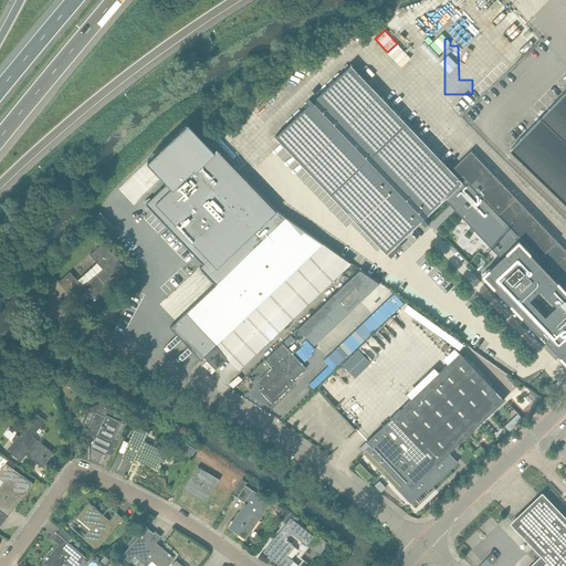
[(565,290),(557,281),(565,272),(565,250),(471,150),(451,169),(350,64),(274,136),(386,253),(444,199),(500,258),(483,274),(542,336),(565,360),(565,290)]
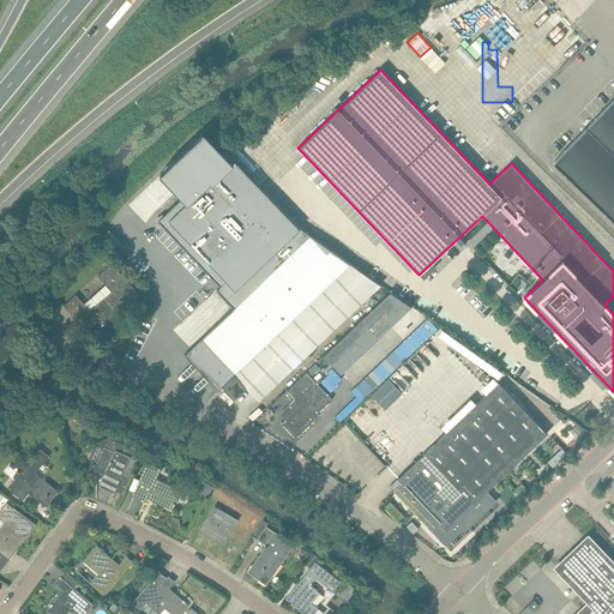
[(613,98),(554,162),(613,220),(613,98)]
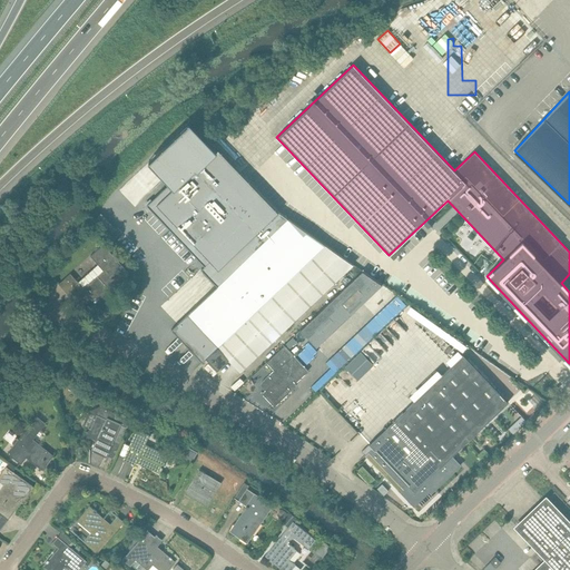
[(151,200),(147,205),(151,210),(204,266),(210,261),(218,269),(278,213),(241,173),(218,149),(217,150),(189,121),(158,151),(148,160),(169,183),(151,200)]
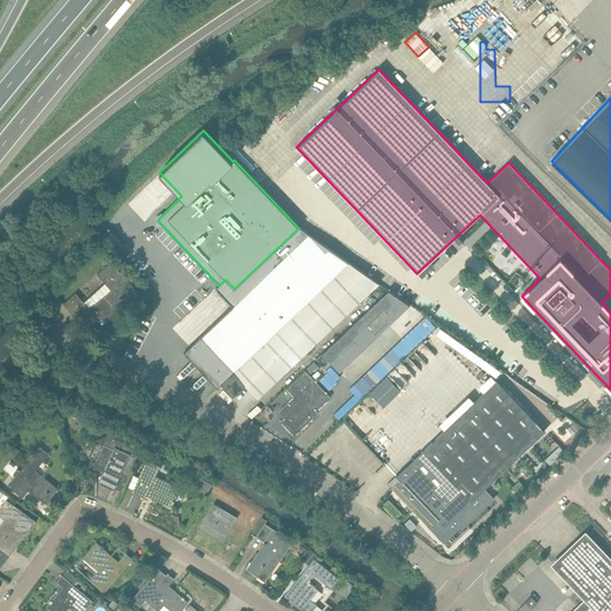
[(233,307),(184,353),(199,369),(201,371),(207,377),(213,383),(217,388),(221,384),(242,363),(349,263),(308,235),(298,228),(234,289),(226,279),(218,285),(216,288),(233,307)]
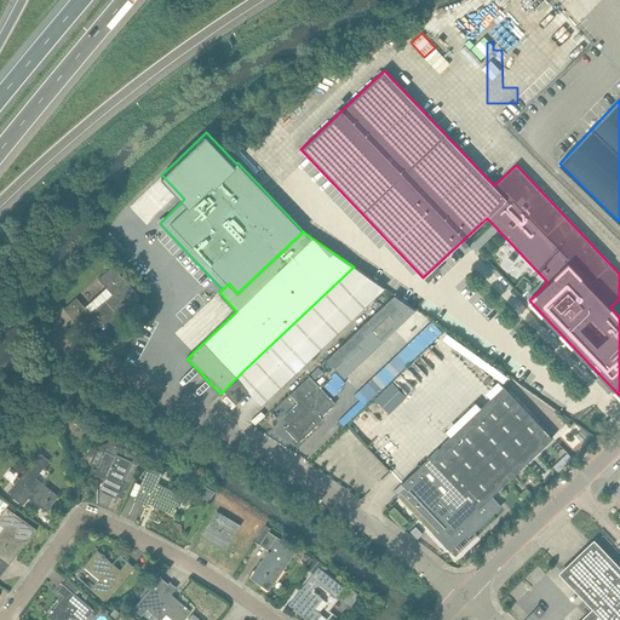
[(126,310),(141,298),(113,265),(98,279),(107,288),(85,308),(76,298),(64,309),(74,320),(78,316),(87,326),(95,320),(103,329),(119,315),(118,314),(124,308),(126,310)]
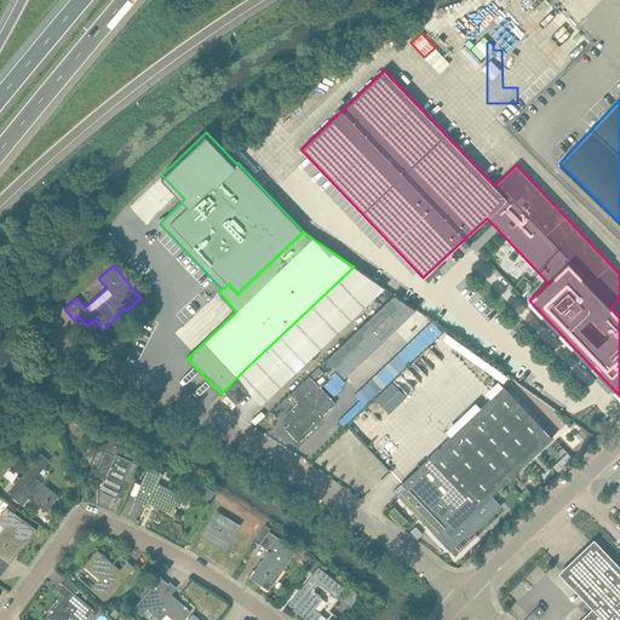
[(246,368),(224,390),(236,403),(250,391),(262,405),(384,288),(354,267),(246,368)]
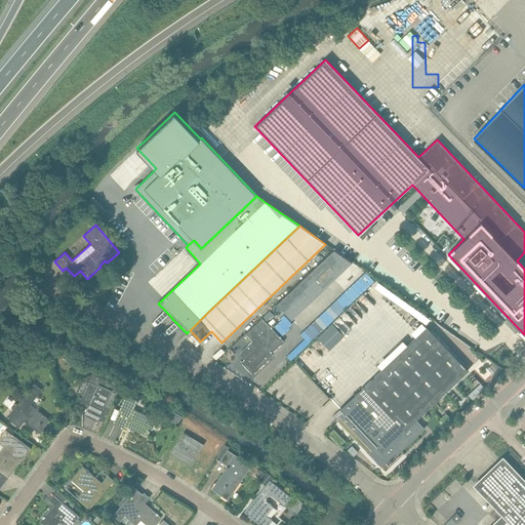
[(334,250),(278,305),(291,320),(352,263),(334,250)]
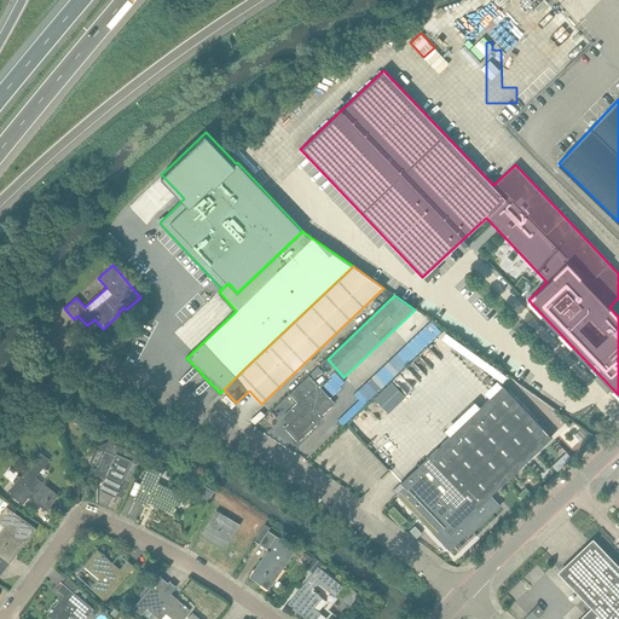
[(422,353),(372,399),(386,412),(433,369),(426,362),(428,359),(422,353)]
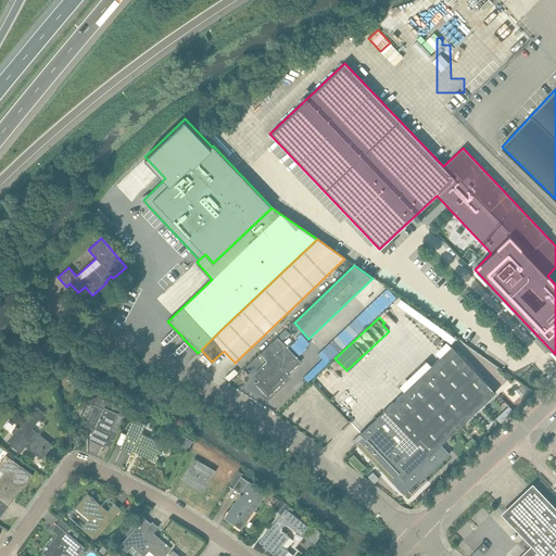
[(255,373),(253,375),(258,380),(255,383),(267,396),(285,381),(281,378),(286,374),(287,375),(301,362),(295,356),(286,346),(278,338),(277,337),(260,353),(261,353),(267,361),(255,373)]
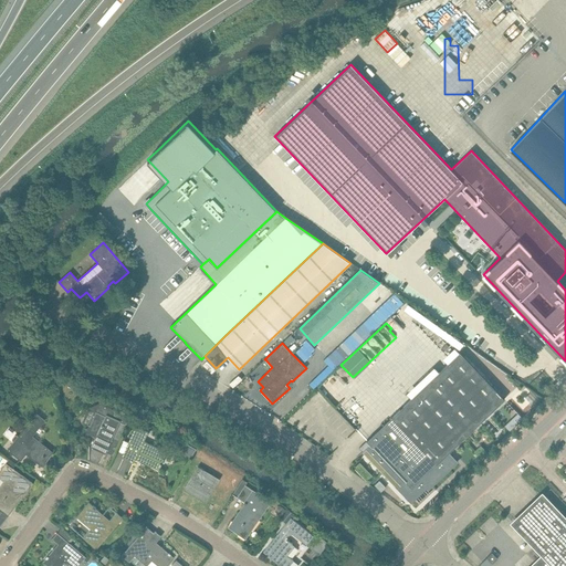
[(460,353),(366,441),(370,446),(363,452),(411,503),(427,488),(428,490),(457,462),(449,453),(504,400),(460,353)]
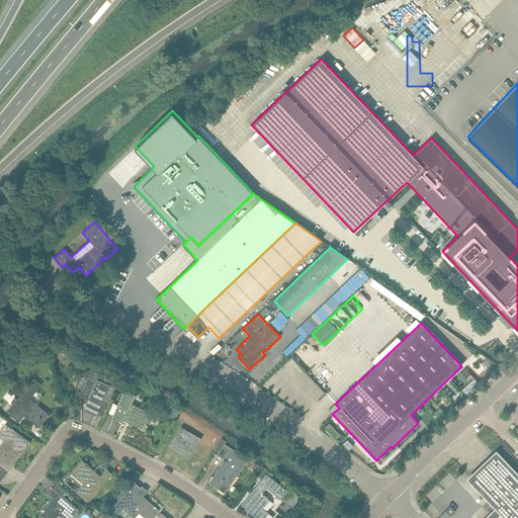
[(48,346),(35,346),(35,356),(48,356),(48,346)]
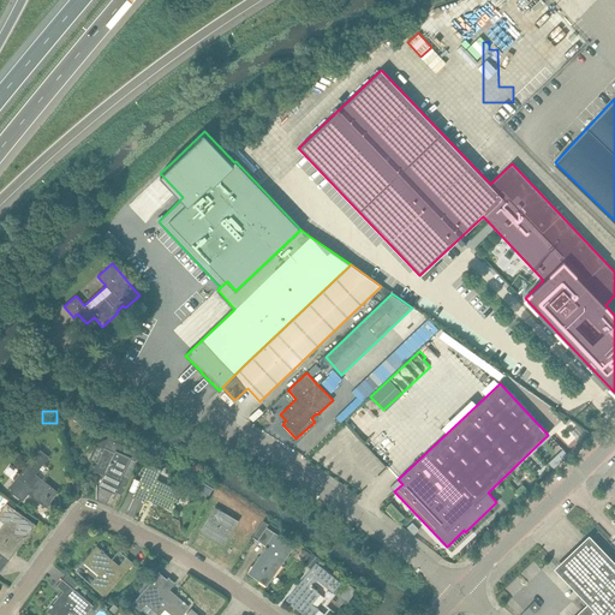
[(108,427),(105,434),(120,441),(124,434),(108,427)]
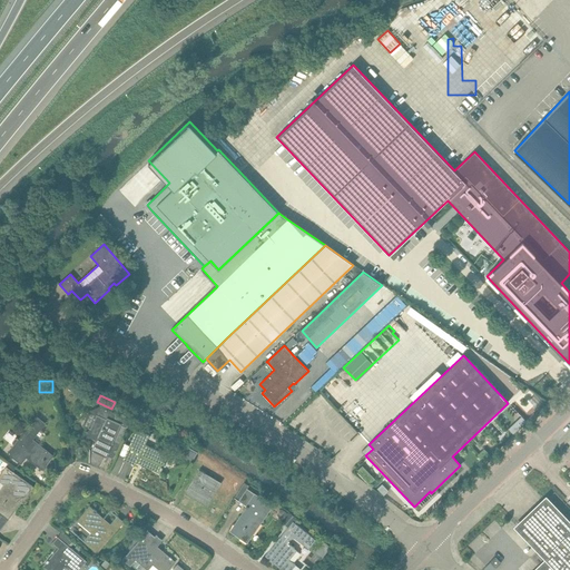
[(89,411),(82,425),(87,428),(84,435),(97,441),(92,450),(107,457),(107,455),(112,444),(114,441),(119,444),(130,418),(120,413),(119,415),(100,406),(94,410),(89,411)]
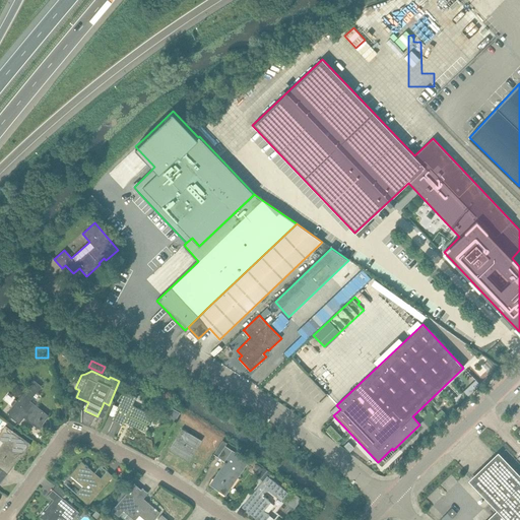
[(12,406),(7,413),(19,424),(23,417),(39,429),(49,415),(37,405),(29,401),(36,393),(42,386),(34,380),(16,401),(15,400),(13,400),(11,403),(11,405),(12,406)]
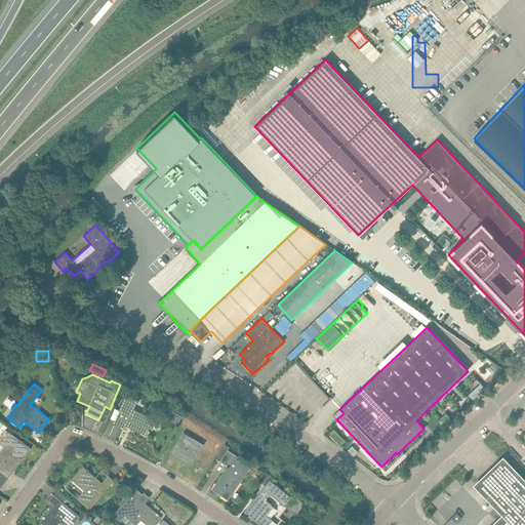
[(480,384),(476,388),(481,393),(485,389),(480,384)]
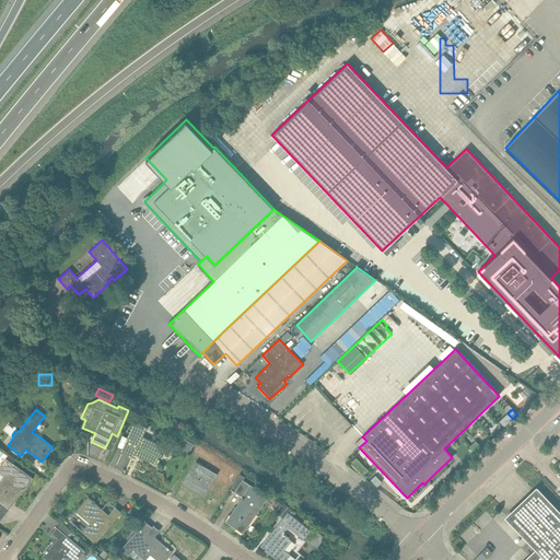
[(147,427),(135,421),(120,451),(133,456),(136,452),(149,457),(147,461),(156,465),(165,447),(142,436),(147,427)]
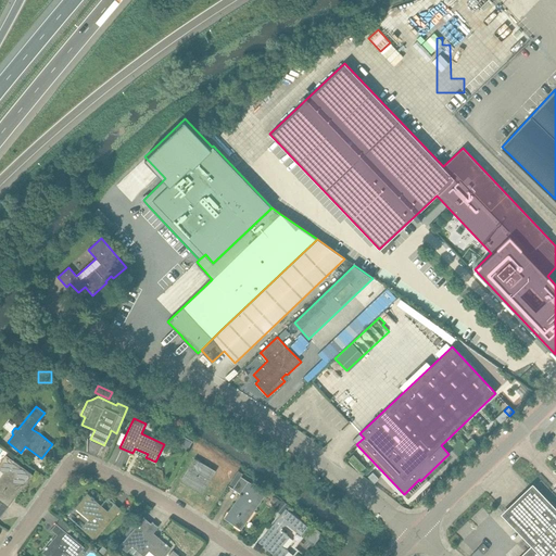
[(182,436),(180,441),(182,449),(187,451),(192,441),(182,436)]
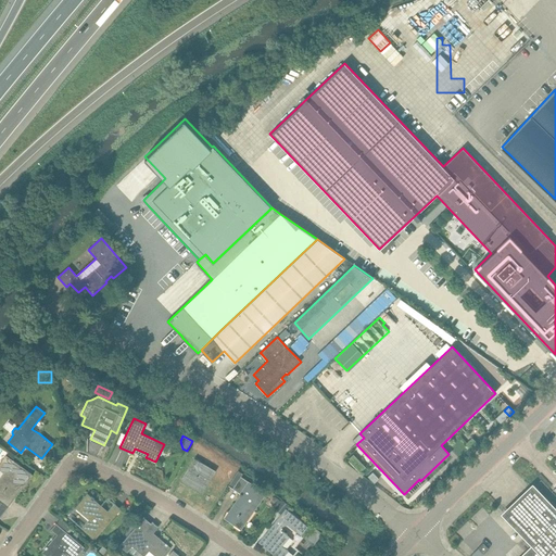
[(0,517),(14,496),(12,495),(20,484),(24,488),(33,475),(13,460),(15,456),(9,451),(0,463),(0,469),(3,472),(0,477),(0,517)]
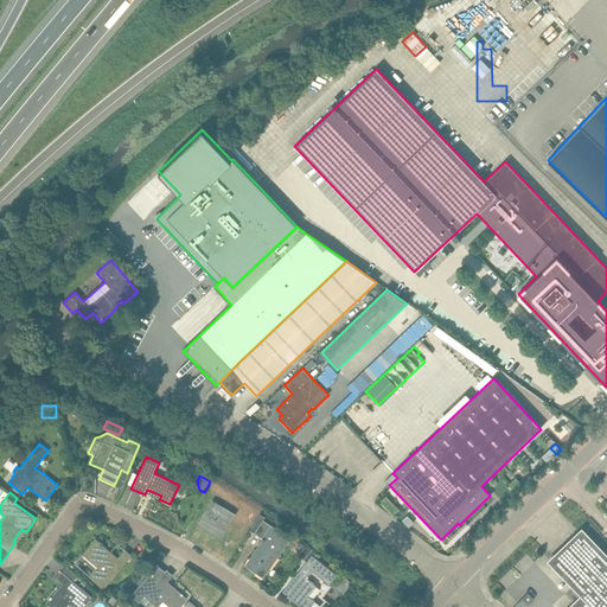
[(212,500),(198,525),(221,538),(235,515),(212,500)]
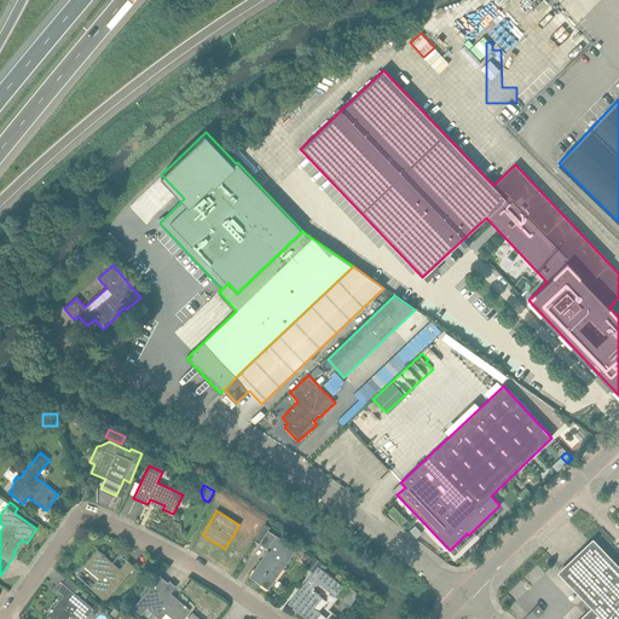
[(265,524),(255,541),(267,549),(266,550),(268,553),(266,556),(267,557),(264,562),(262,561),(256,571),(255,570),(250,578),(268,589),(275,580),(271,578),(279,566),(283,568),(296,549),(276,536),(276,537),(268,531),(271,527),(265,524)]
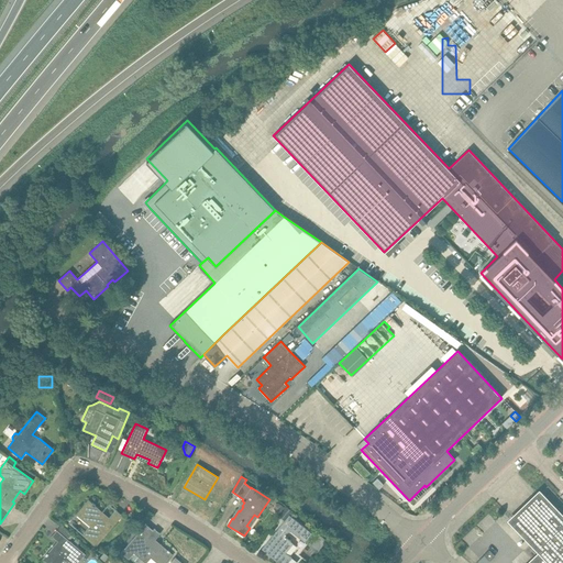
[(540,554),(530,562),(562,562),(562,518),(540,494),(511,521),(542,553),(540,555),(540,554)]
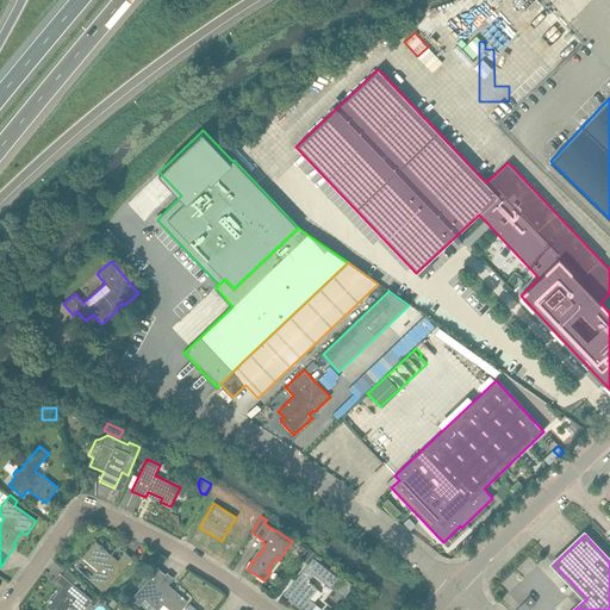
[(95,542),(82,558),(97,571),(89,579),(104,592),(132,559),(125,553),(117,562),(110,556),(111,555),(103,548),(104,547),(100,545),(100,546),(95,542)]
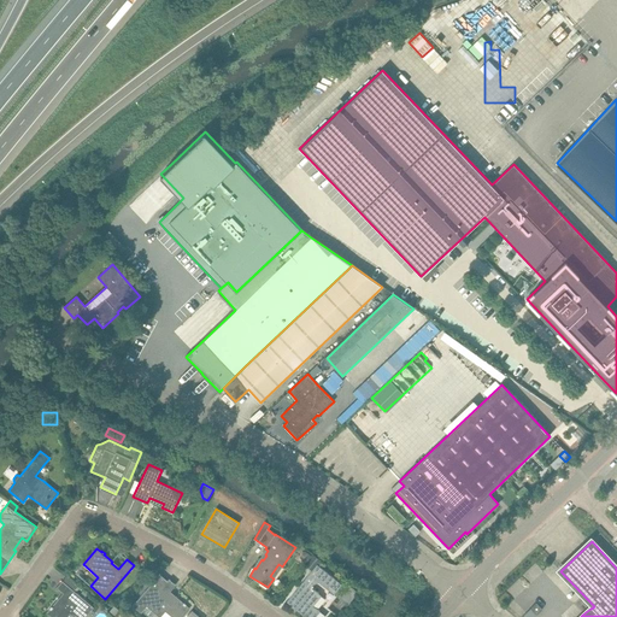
[(304,551),(300,557),(307,563),(311,556),(304,551)]
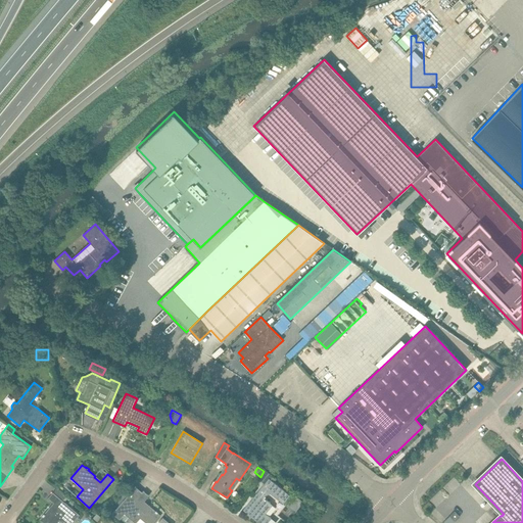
[(266,471),(258,480),(259,480),(265,484),(269,478),(272,475),(266,471)]
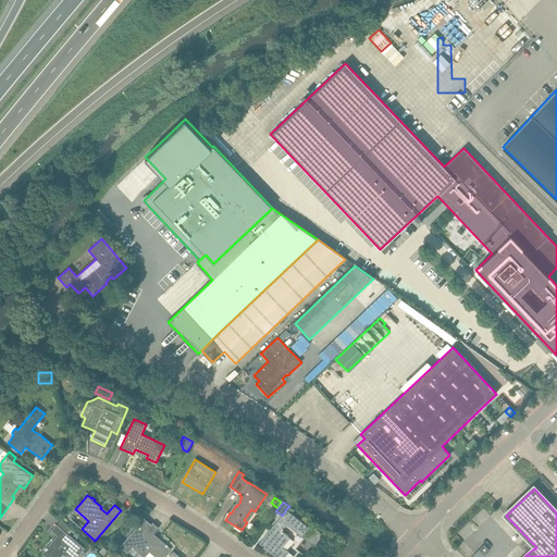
[(282,547),(289,537),(283,532),(285,530),(284,530),(287,525),(301,536),(308,528),(286,509),(282,516),(259,543),(275,556),(284,556),(288,552),(282,547)]
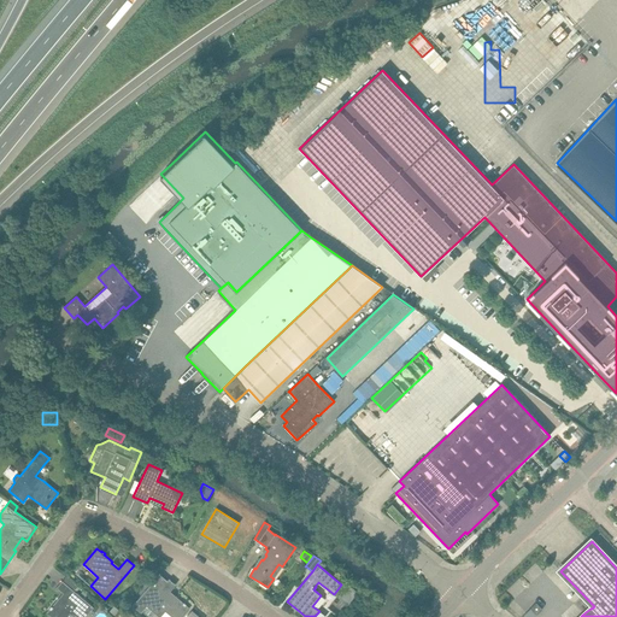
[(159,574),(133,605),(141,612),(147,606),(147,607),(153,612),(158,616),(159,616),(165,611),(171,616),(182,616),(191,607),(189,607),(186,605),(186,604),(184,603),(183,603),(176,597),(175,598),(169,593),(176,585),(169,580),(168,581),(159,574)]
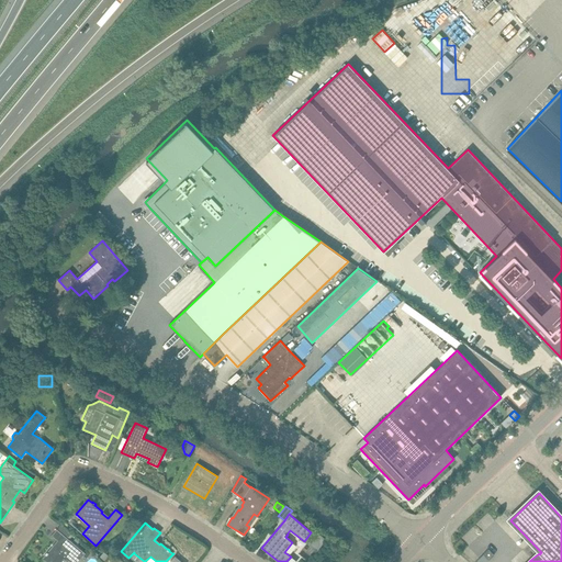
[(85,551),(81,549),(57,529),(52,535),(59,541),(54,547),(53,546),(47,552),(45,553),(46,554),(42,558),(47,561),(62,561),(66,557),(71,561),(77,561),(83,555),(87,558),(90,553),(86,550),(85,551)]
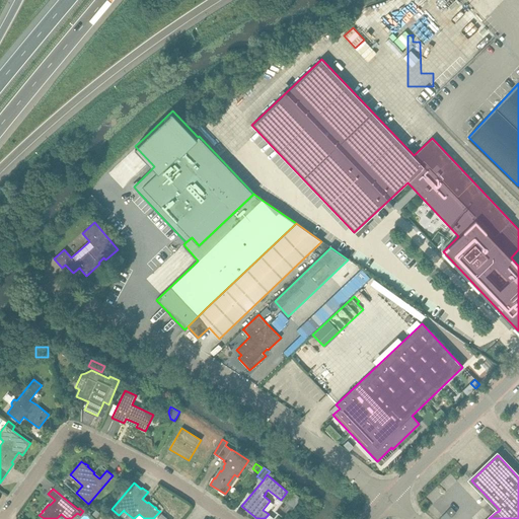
[(293,492),(289,498),(296,504),(301,498),(293,492)]
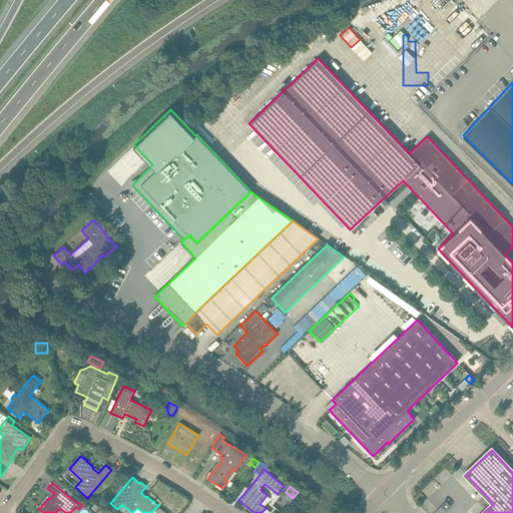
[(441,506),(446,511),(451,507),(446,501),(441,506)]
